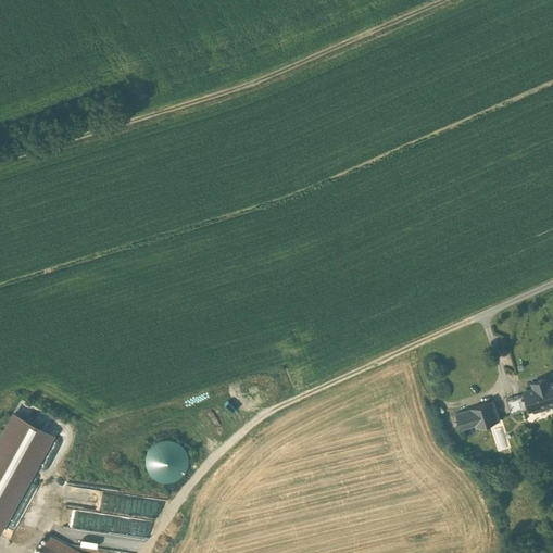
[(527,411),(527,412),(530,411),(531,414),(552,406),(552,384),(547,387),(545,381),(529,386),(531,391),(522,394),(523,397),(527,411)]
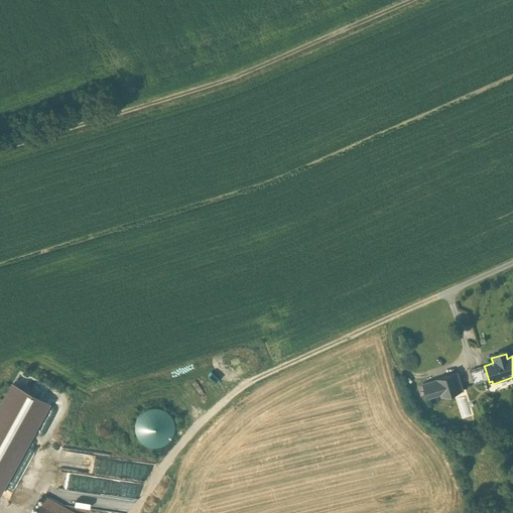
[(471,386),(489,381),(485,368),(467,373),(471,386)]
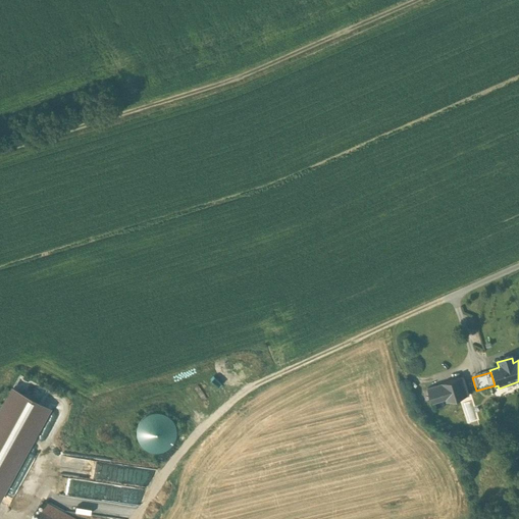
[(466,379),(424,392),(428,408),(442,404),(450,429),(472,422),(466,402),(472,400),(466,379)]
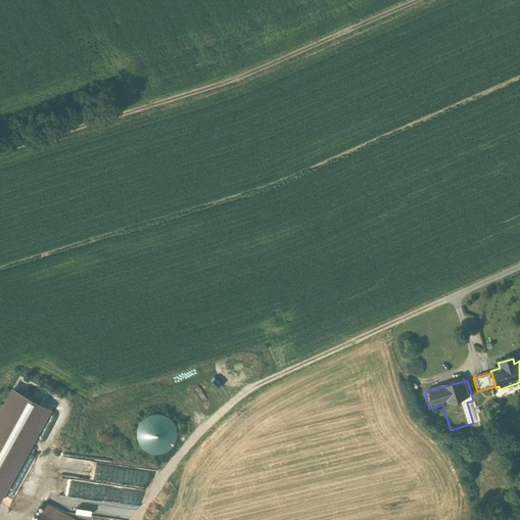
[(0,502),(5,504),(3,508),(21,517),(33,492),(20,486),(35,457),(31,455),(53,407),(11,387),(0,412),(0,502)]
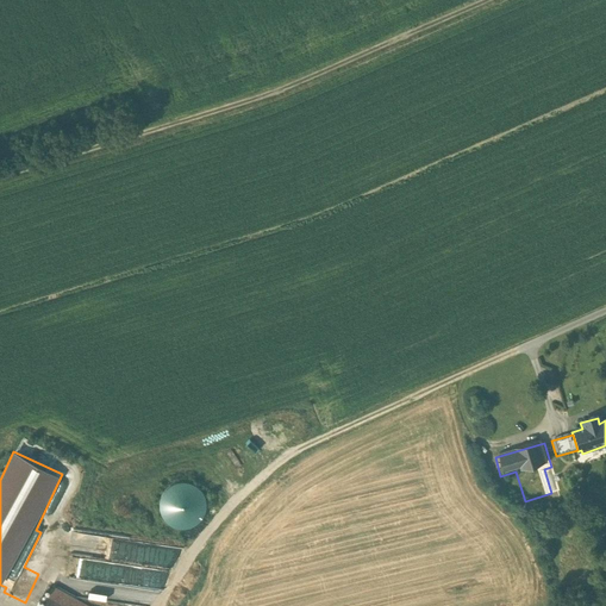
[(185,503),(185,512),(173,513),(174,526),(193,525),(192,517),(202,516),(201,500),(185,503)]
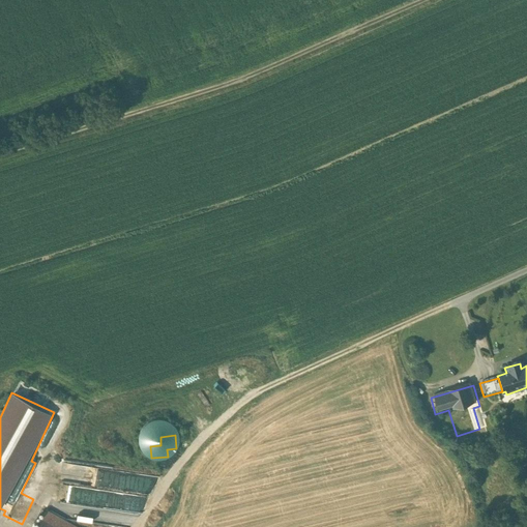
[(74,526),(44,509),(32,526),(74,526)]
